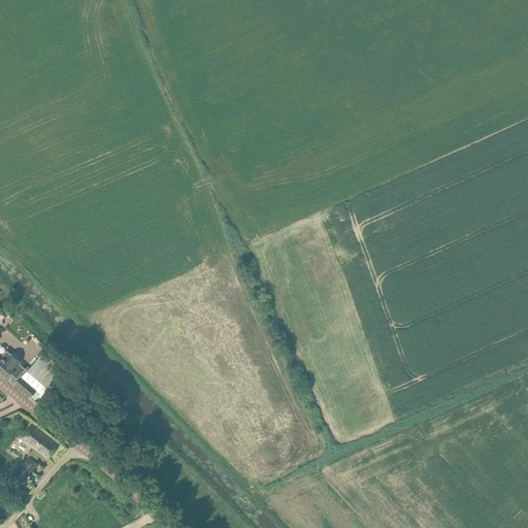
[(0,312),(0,322),(9,317),(5,310),(0,312)]
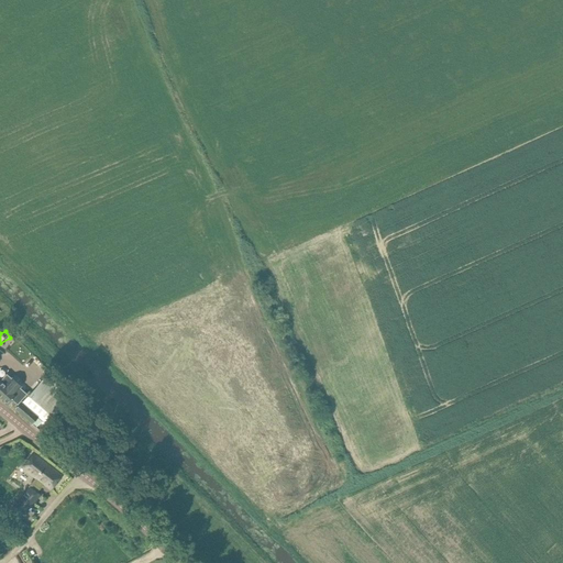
[(22,403),(39,417),(46,423),(73,394),(50,371),(22,403)]
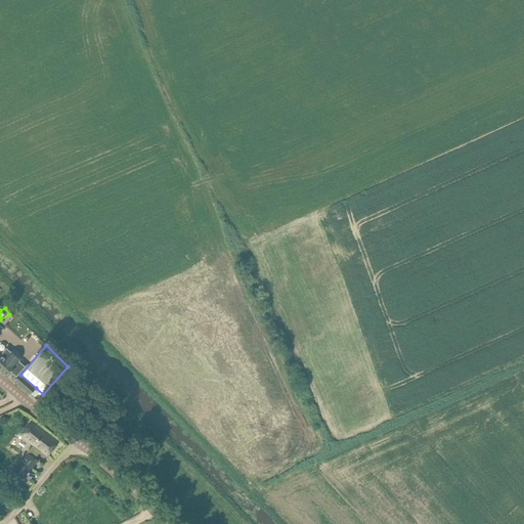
[(1,354),(0,352),(0,367),(8,376),(11,372),(16,377),(26,366),(18,360),(20,359),(11,351),(11,352),(6,348),(1,354)]
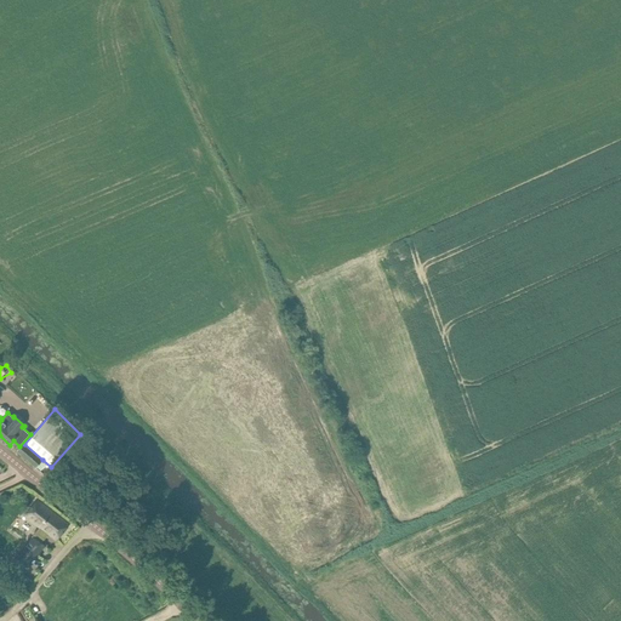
[(43,460),(24,444),(17,451),(35,467),(43,460)]
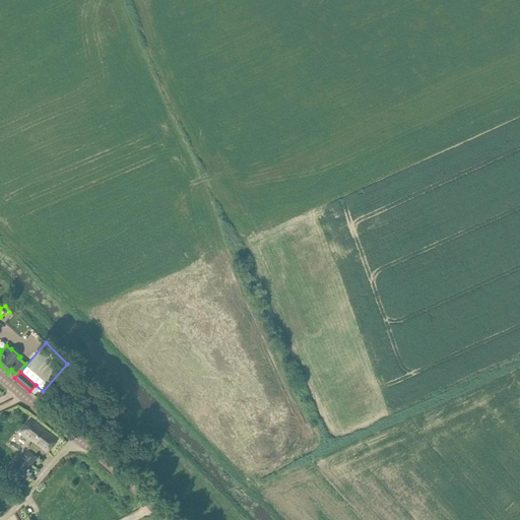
[(35,442),(26,452),(23,450),(12,464),(23,473),(37,457),(33,454),(40,445),(47,452),(58,440),(39,425),(31,419),(22,432),(35,442)]
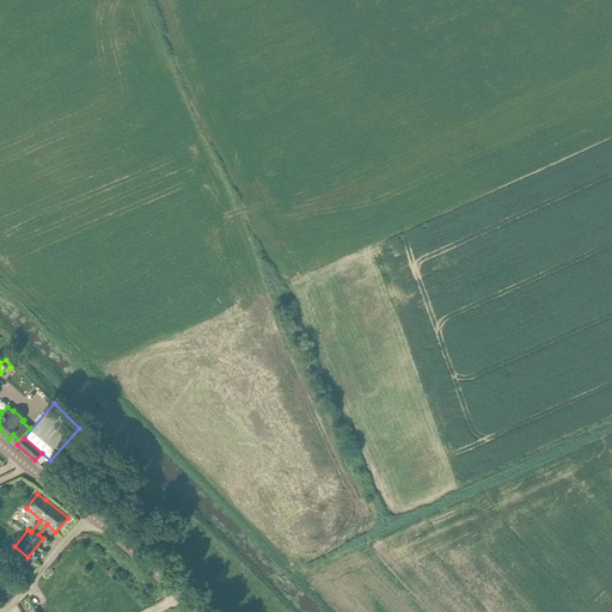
[(17,561),(12,568),(25,579),(31,571),(17,561)]
